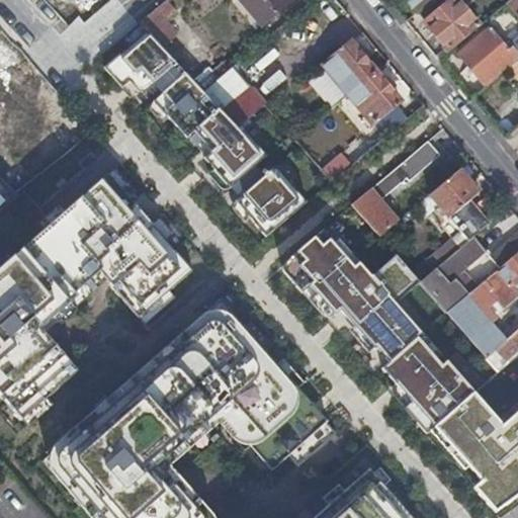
[(127,0),(122,6),(126,10),(133,5),(127,0)]
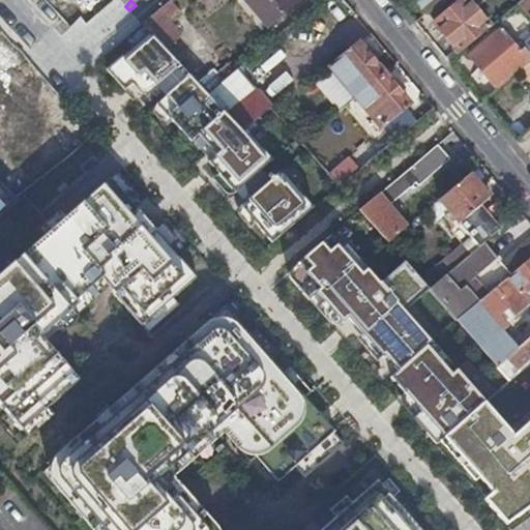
[(246,0),(268,25),(297,0),(246,0)]
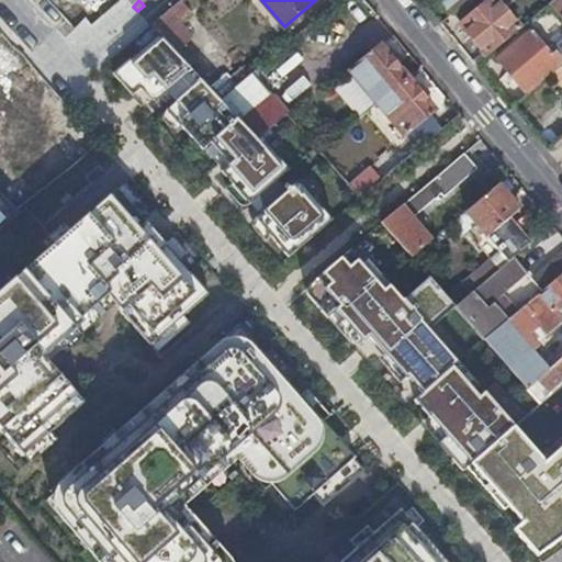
[(438,0),(451,14),(452,13),(468,0),(438,0)]
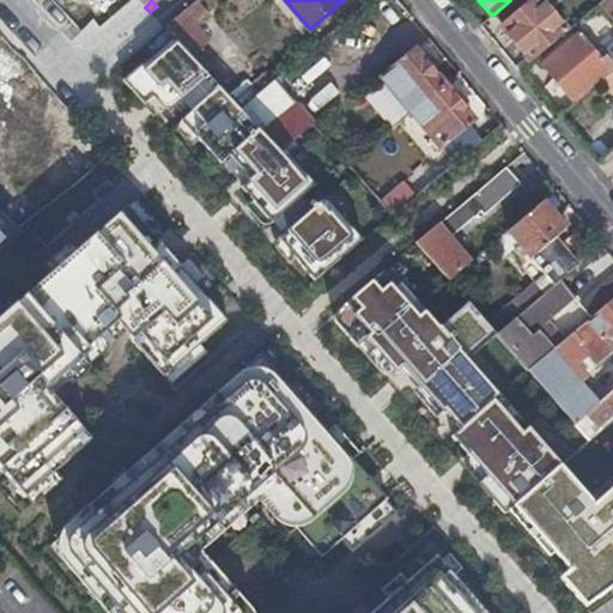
[(532,0),(529,2),(527,0),(510,0),(493,14),(503,26),(502,28),(530,61),(568,31),(542,0),(532,0)]
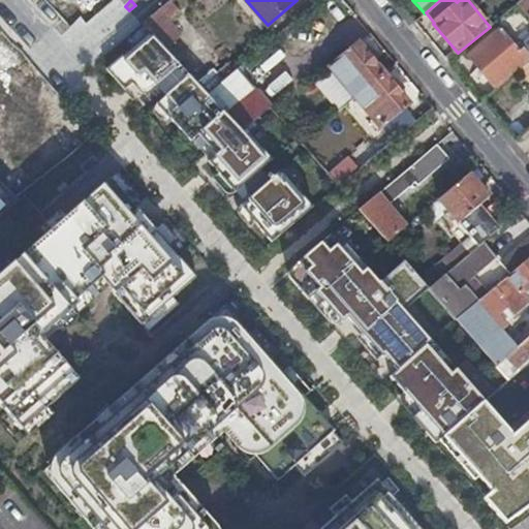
[(528,0),(521,0),(518,3),(528,16),(528,36),(521,44),(519,42),(515,45),(500,29),(468,56),(494,88),(511,73),(512,74),(528,60),(528,0)]
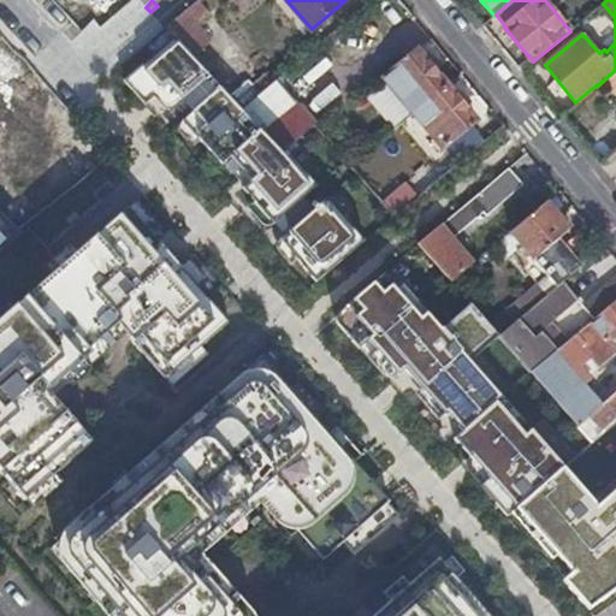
[(175,37),(190,54),(208,40),(195,25),(207,15),(195,1),(165,28),(175,37)]
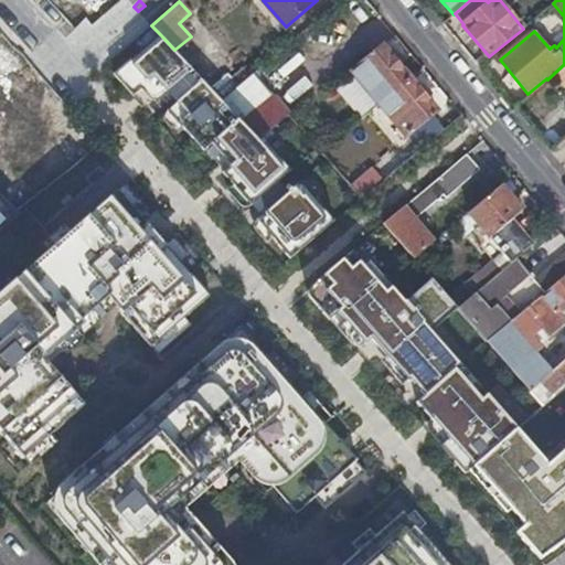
[(114,74),(134,96),(149,83),(161,97),(192,70),(174,50),(160,34),(114,74)]
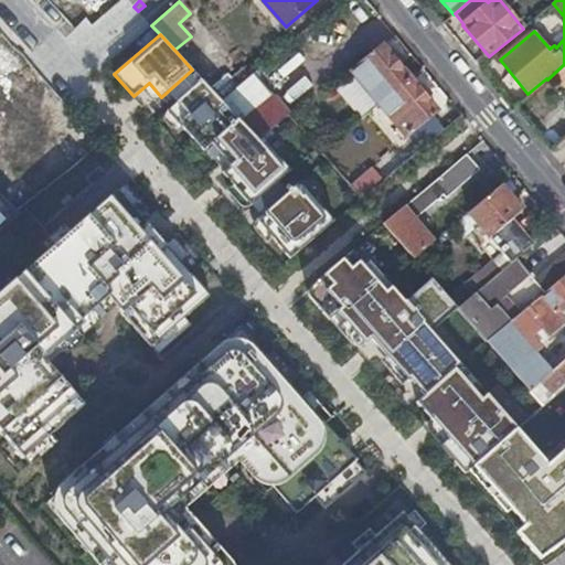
[(339,96),(361,121),(380,105),(411,78),(386,50),(355,76),(358,80),(339,96)]
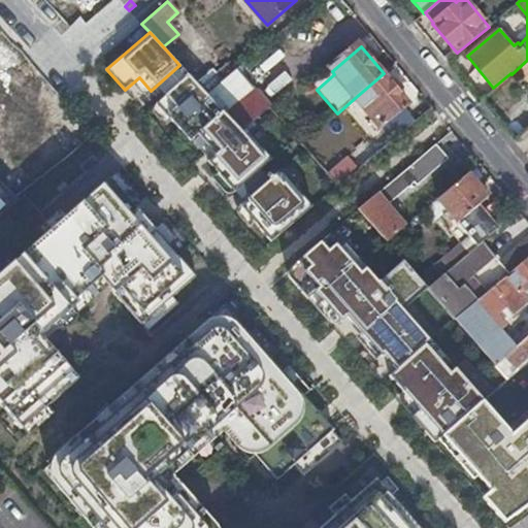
[(243,202),(273,176),(269,171),(265,174),(260,169),(272,159),(244,128),(241,131),(206,94),(179,65),(151,91),(160,101),(156,104),(190,141),(197,135),(216,155),(207,162),(243,202)]
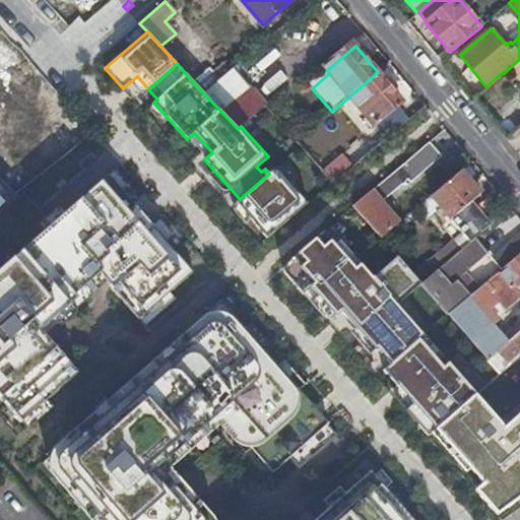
[(203,92),(238,129),(241,126),(265,107),(232,68),(203,92)]
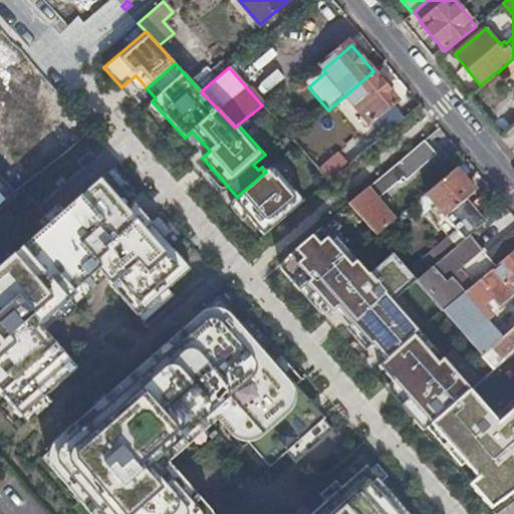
[(369,123),(381,137),(399,122),(387,108),(398,100),(373,71),(345,95),(369,123)]
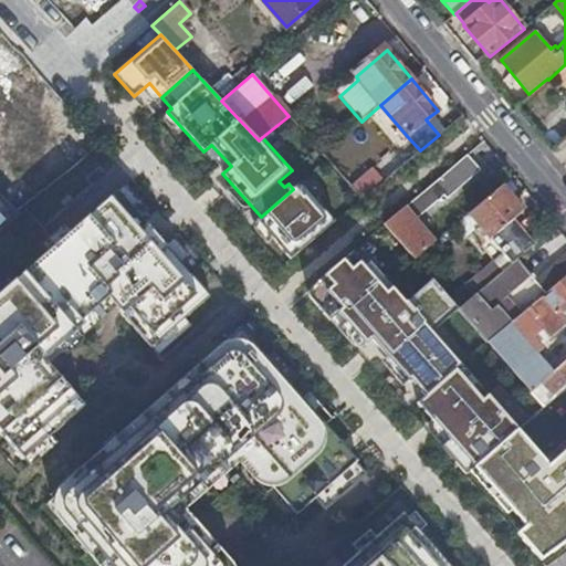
[(384,224),(415,259),(433,243),(413,220),(444,195),(446,196),(480,167),(469,154),(384,224)]
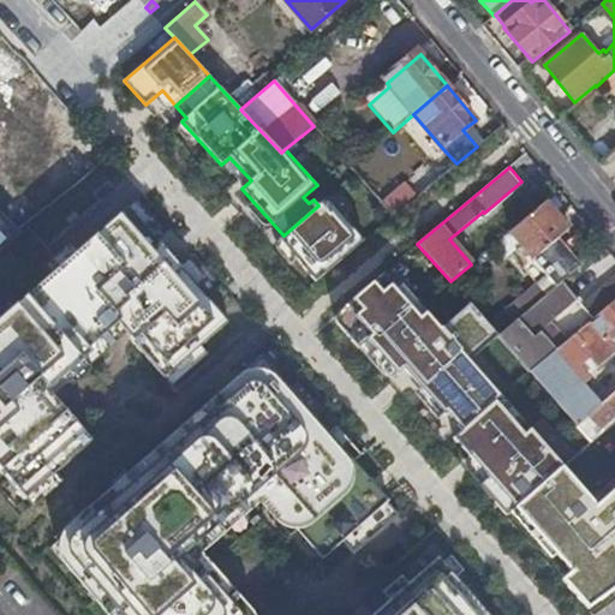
[(280,239),(316,281),(365,240),(327,197),(318,206),(284,236),(280,239)]
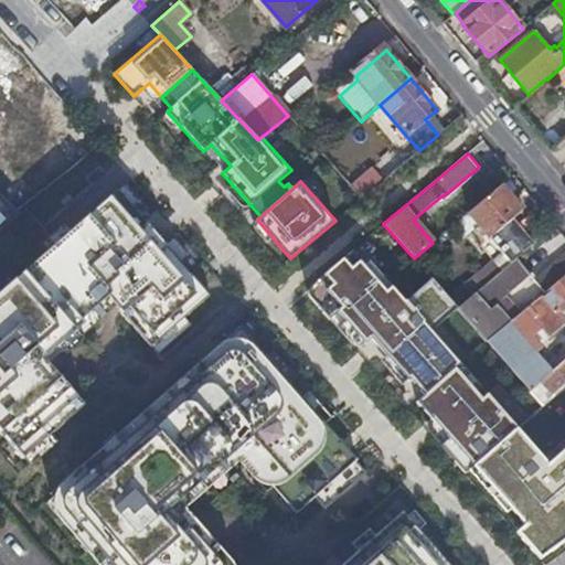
[(501,185),(467,214),(477,226),(472,231),(483,243),(479,246),(492,262),(501,254),(510,264),(515,259),(534,244),(513,219),(522,211),(501,185)]
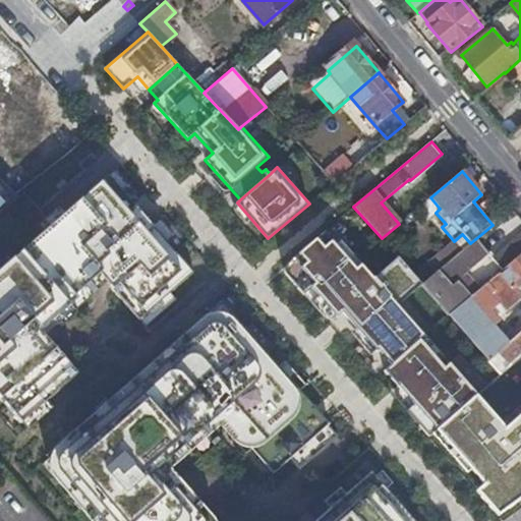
[(0,271),(0,395),(23,421),(79,372),(40,328),(100,274),(139,319),(192,272),(109,176),(0,271)]
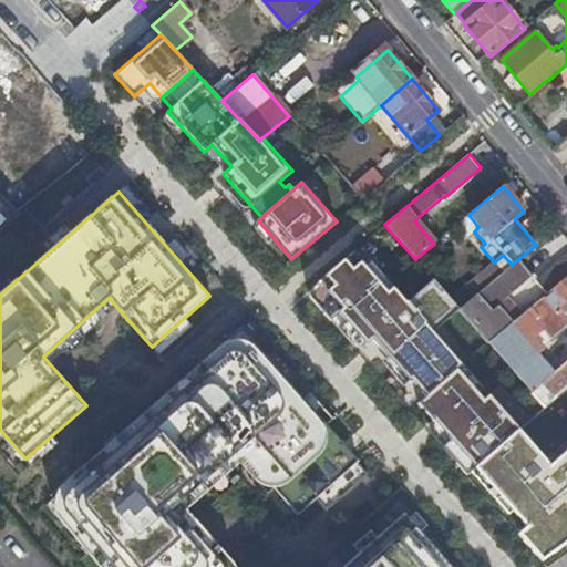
[(377,278),(353,251),(312,286),(311,288),(310,291),(310,295),(311,298),(331,320),(339,312),(377,278)]
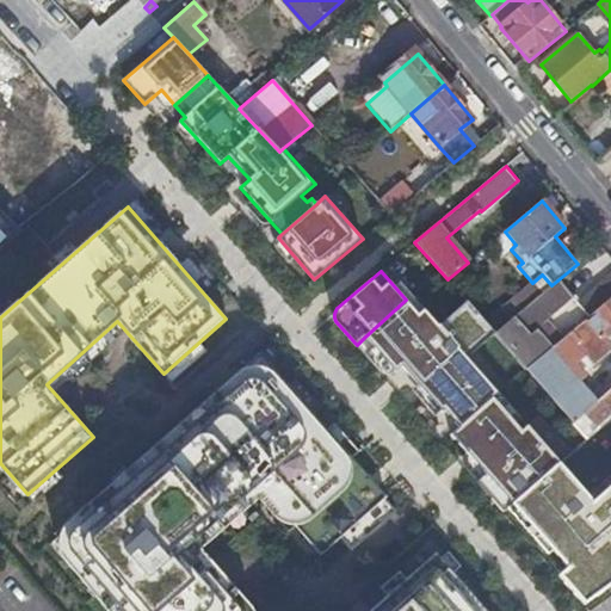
[(610,275),(578,303),(557,281),(551,285),(512,320),(495,333),(526,369),(548,351),(580,323),(610,297),(610,275)]
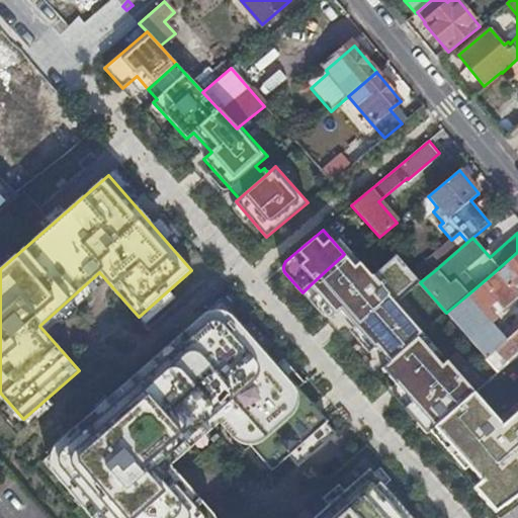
[(446,313),(469,339),(500,312),(517,297),(509,287),(517,279),(517,252),(492,274),(464,297),(446,313)]
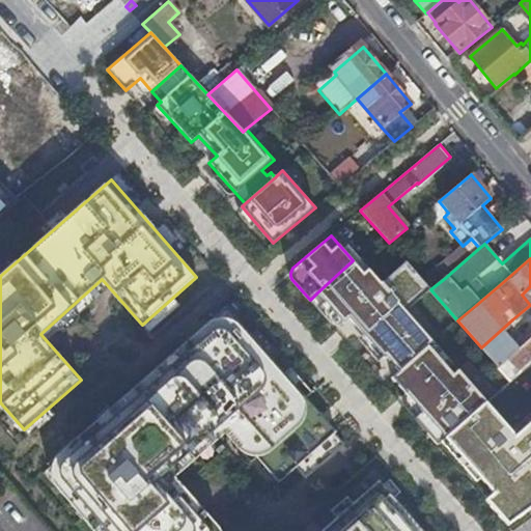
[(398,371),(428,346),(434,341),(407,311),(430,289),(421,280),(406,261),(381,283),(368,268),(363,273),(353,260),(317,292),(343,323),(348,318),(384,358),(385,356),(398,371)]
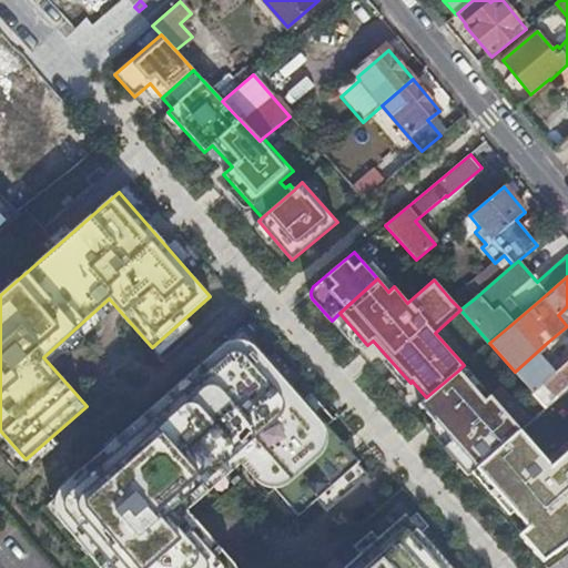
[(450,300),(460,310),(476,297),(466,285),(450,300)]
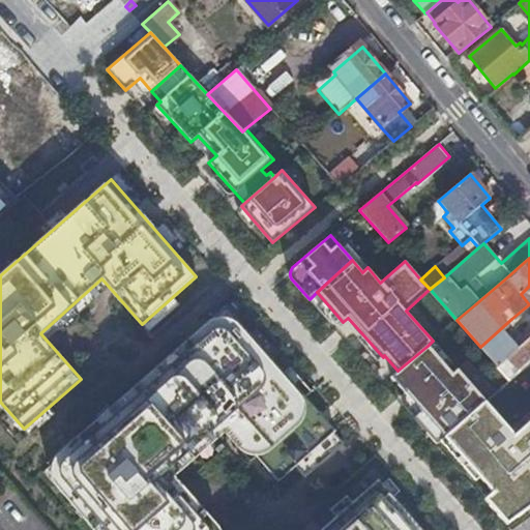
[(278,480),(335,431),(227,308),(203,328),(207,333),(190,348),(186,343),(172,355),(177,360),(89,438),(85,433),(51,462),(108,529),(211,529),(165,474),(227,419),(278,480)]
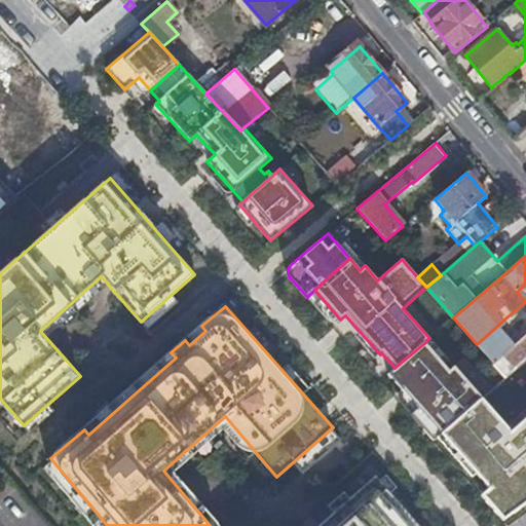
[(525,360),(525,320),(517,328),(508,316),(477,344),(505,377),(525,360)]
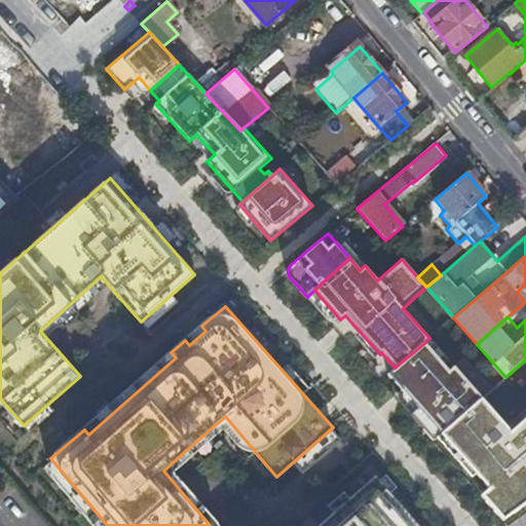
[(395,368),(388,374),(417,408),(410,414),(433,441),(476,404),(482,399),(454,367),(449,371),(424,343),(395,368)]
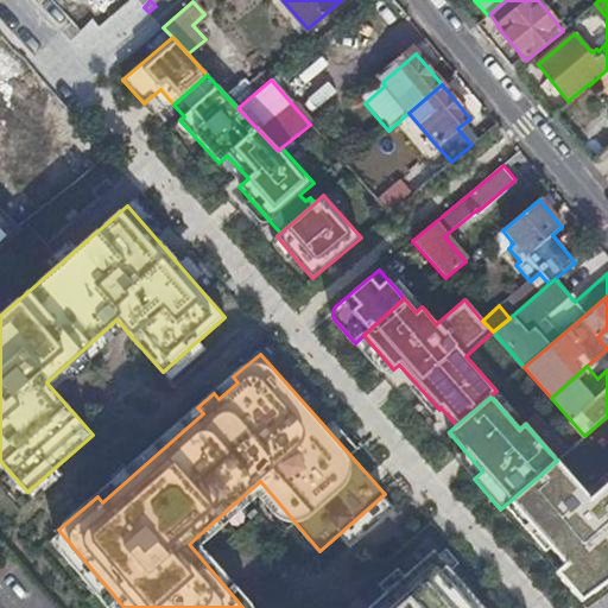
[(550,467),(500,510),(583,603),(607,581),(607,486),(586,507),(550,467)]
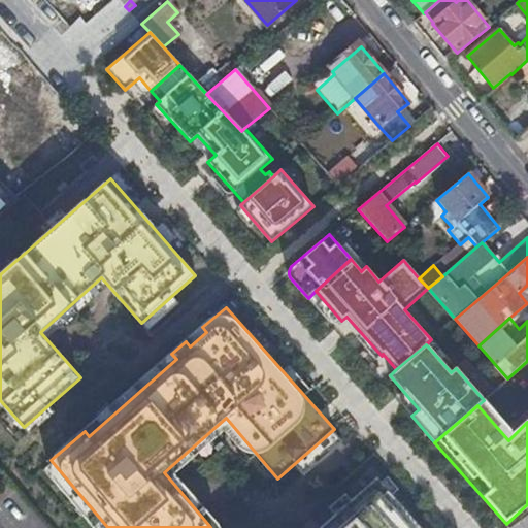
[(421,527),(376,479),(321,527),(421,527)]
